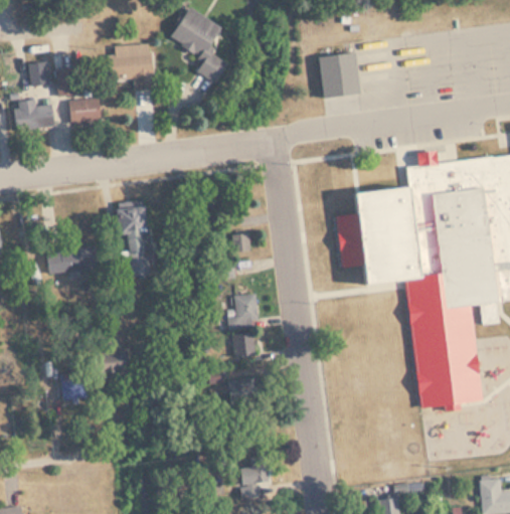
[(222,27),(189,6),(170,36),(204,58),(197,69),(214,80),(226,62),(207,50),(222,27)]
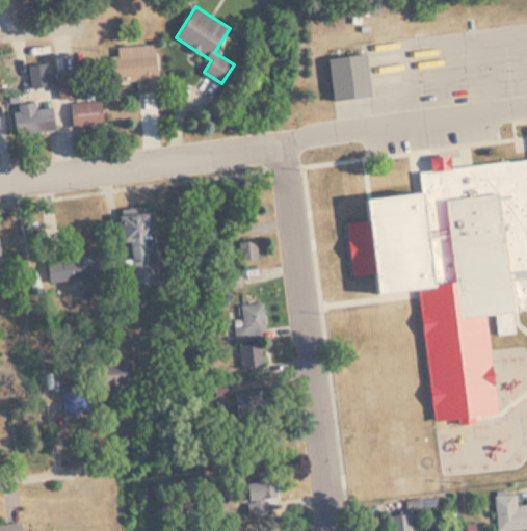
[(141,94),(161,93),(159,54),(115,56),(116,82),(141,81),(141,94)]
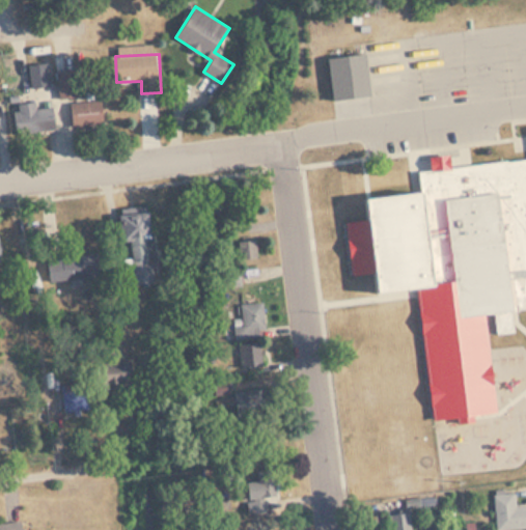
[(329,58),(333,100),(372,95),(367,54),(329,58)]
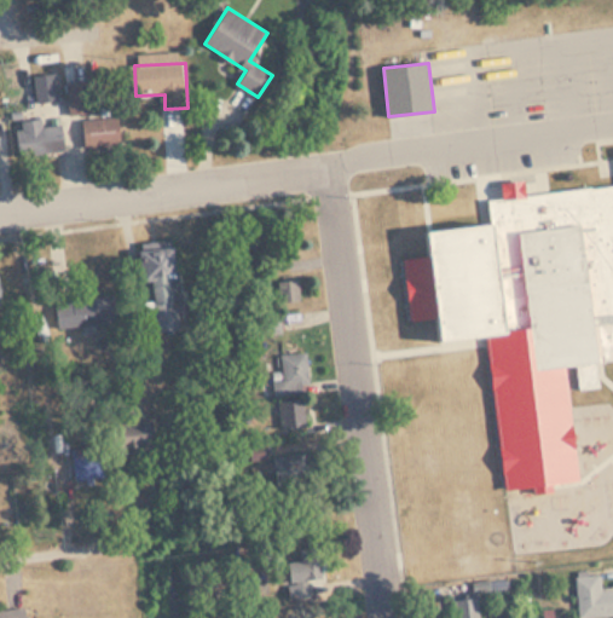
[(62,100),(59,74),(39,75),(41,103),(62,100)]
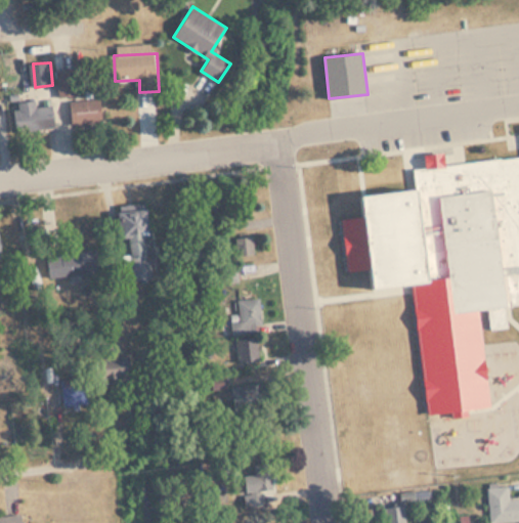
[(58,128),(56,105),(40,107),(40,101),(18,103),(20,132),(58,128)]
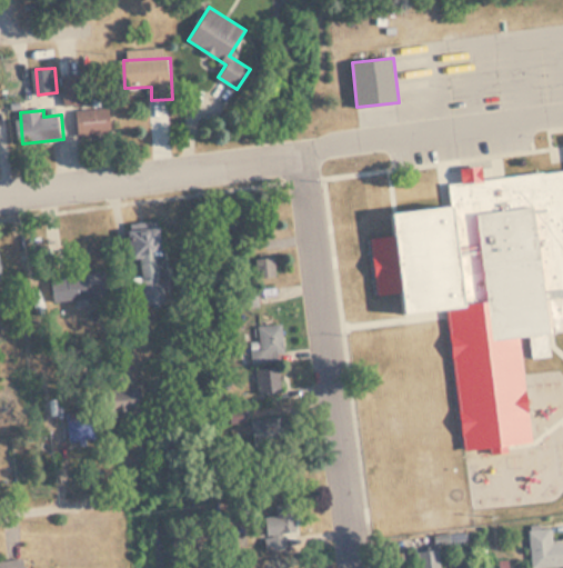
[(80,110),(80,136),(113,135),(113,110),(80,110)]
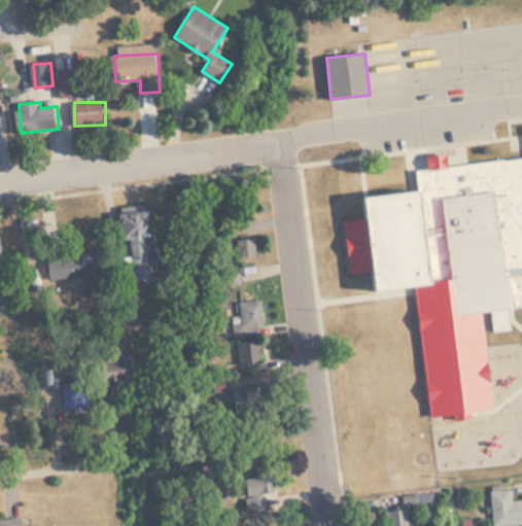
[(521,117),(521,149),(451,158),(450,151),(425,154),(426,163),(418,164),(421,194),(366,200),(375,285),(421,281),(435,409),(490,402),(480,307),(521,302),(521,117)]
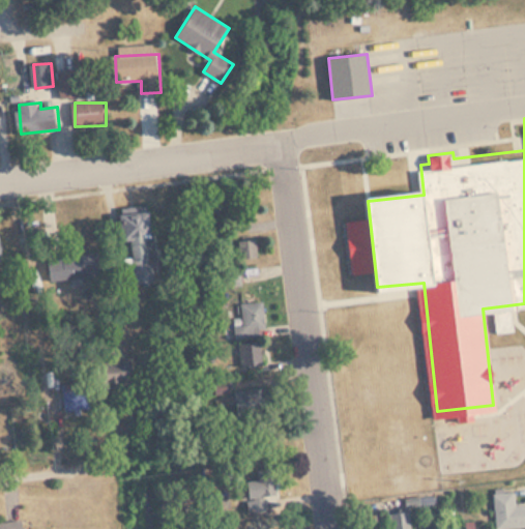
[(123,241),(130,241),(134,284),(156,283),(151,212),(121,214),(123,241)]
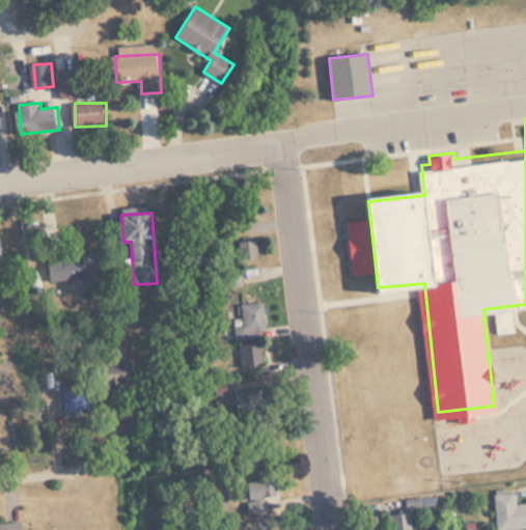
[(259,241),(239,241),(239,259),(259,259),(259,241)]
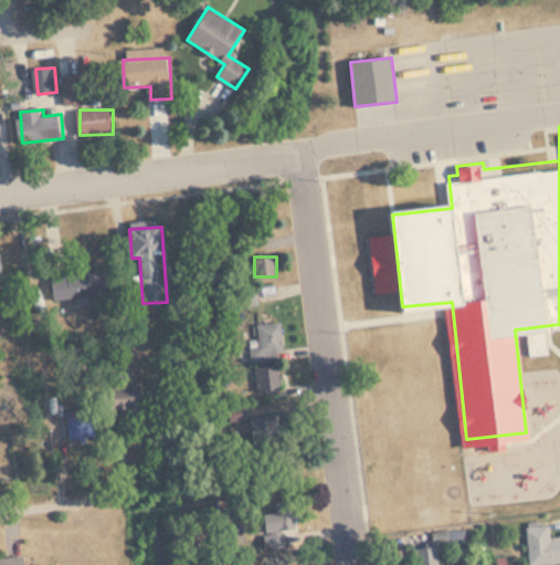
[(56,301),(112,293),(108,269),(53,276),(56,301)]
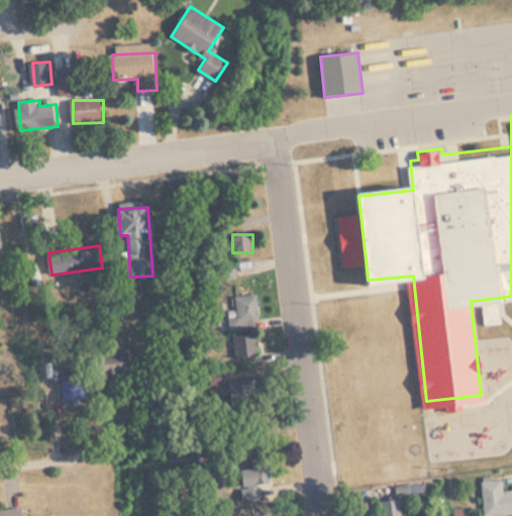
[(238,279),(238,261),(221,261),(221,279),(238,279)]
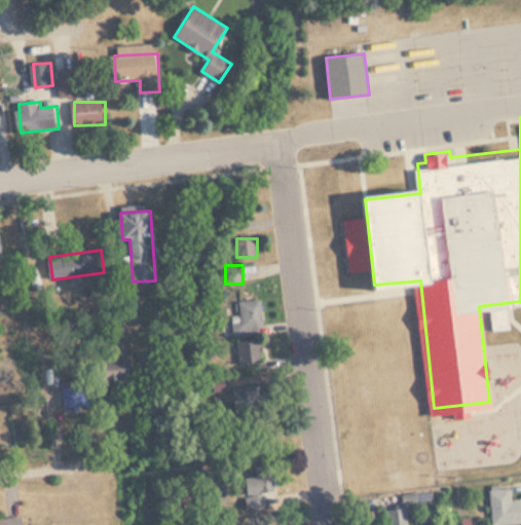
[(268,333),(265,299),(243,301),(245,321),(234,322),(236,336),(268,333)]
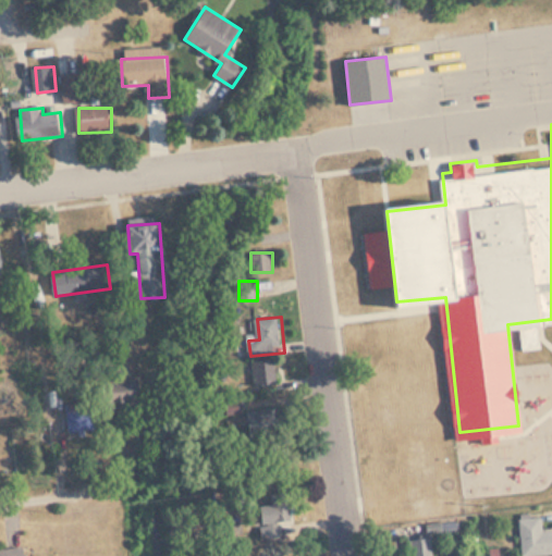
[(281,359),(255,361),(257,386),(283,384),(281,359)]
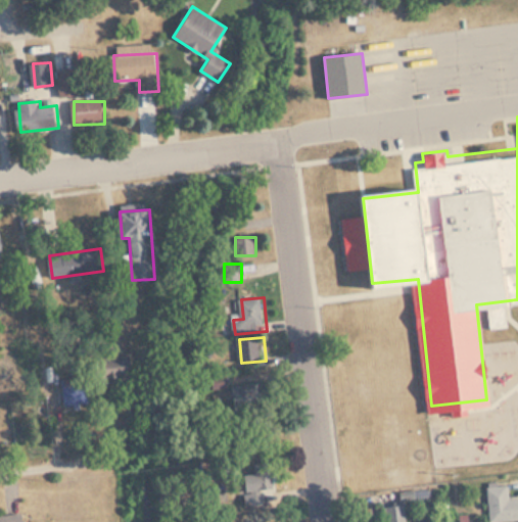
[(92,362),(93,385),(134,384),(133,360),(92,362)]
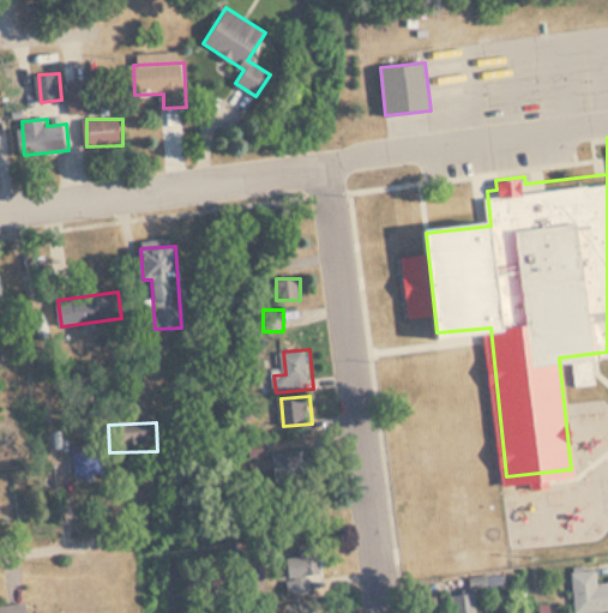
[(290,590),(323,590),(323,542),(302,542),(304,558),(290,558),(290,590)]
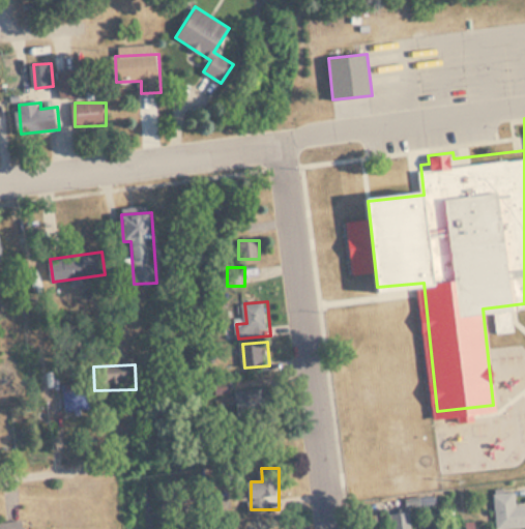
[(491,487),(515,485),(516,500),(524,499),(524,521),(494,524),(491,487)]
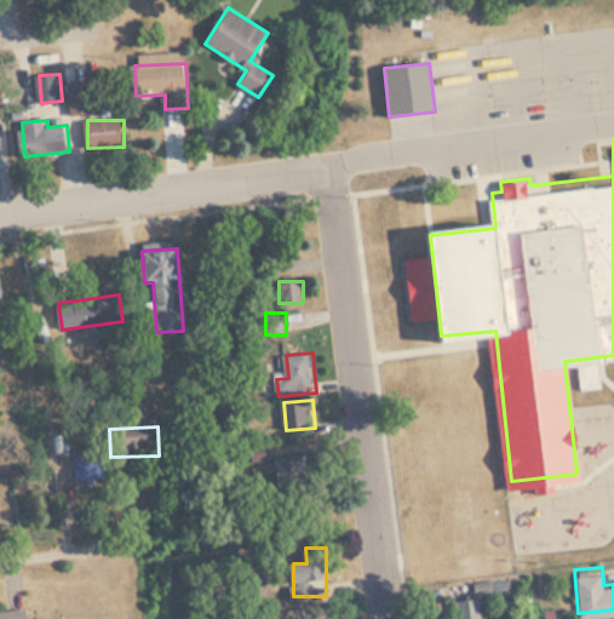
[(452,618),(448,596),(481,590),(487,618),(452,618)]
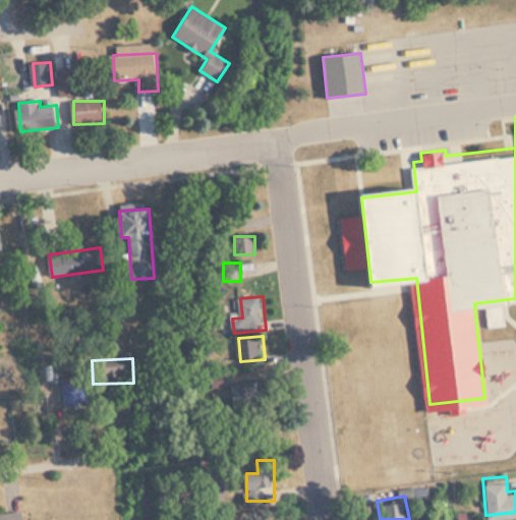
[(24,519),(24,511),(0,513),(0,519),(24,519)]
